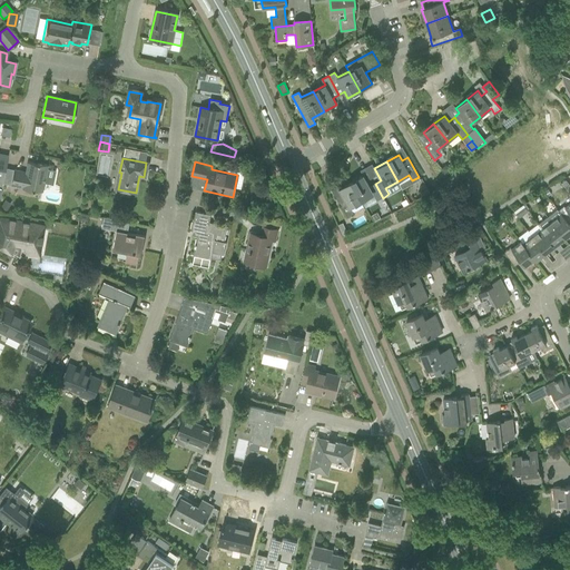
[(13,169),(10,185),(22,187),(22,189),(33,192),(33,189),(41,192),(43,183),(52,185),(56,170),(47,169),(47,165),(37,163),(36,164),(27,163),(26,173),(13,169)]
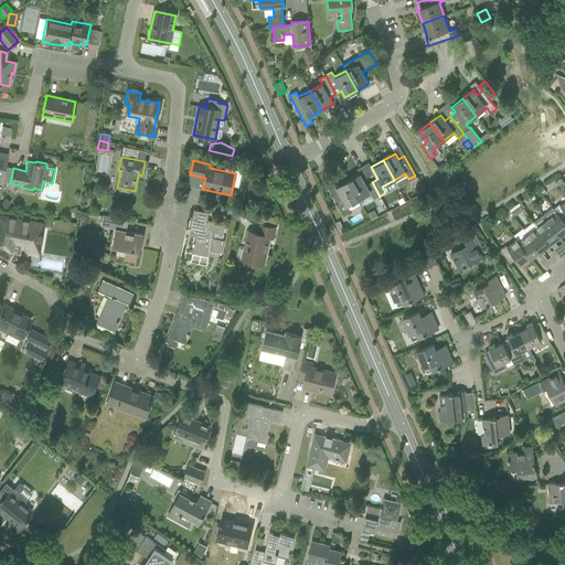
[(443,162),(437,167),(441,172),(447,168),(443,162)]
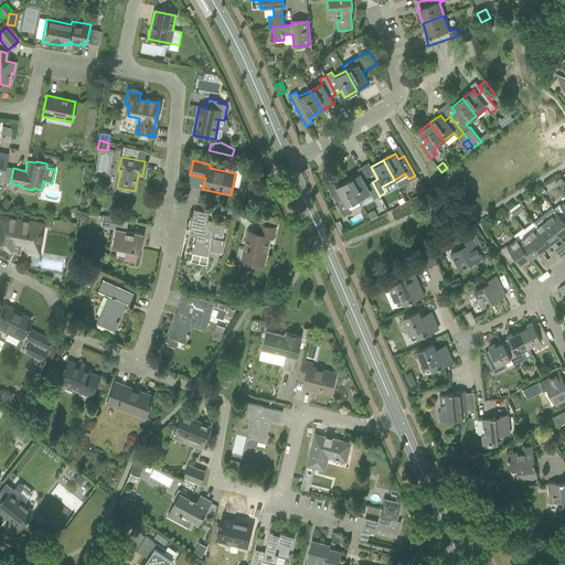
[(380,196),(372,182),(366,185),(360,173),(348,181),(359,200),(370,193),(373,200),(380,196)]
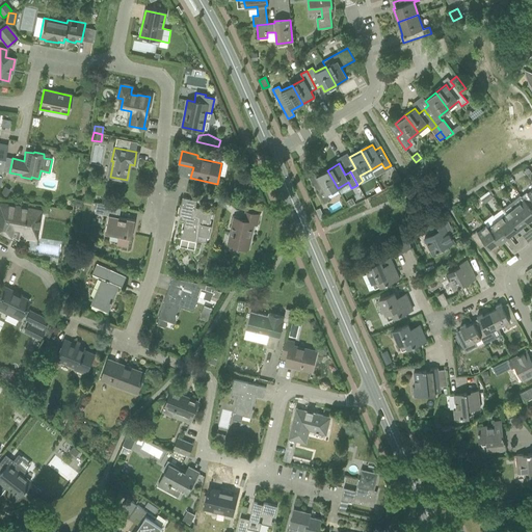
[(338,188),(327,170),(316,177),(319,182),(314,185),(324,204),(329,201),(326,194),(338,188)]
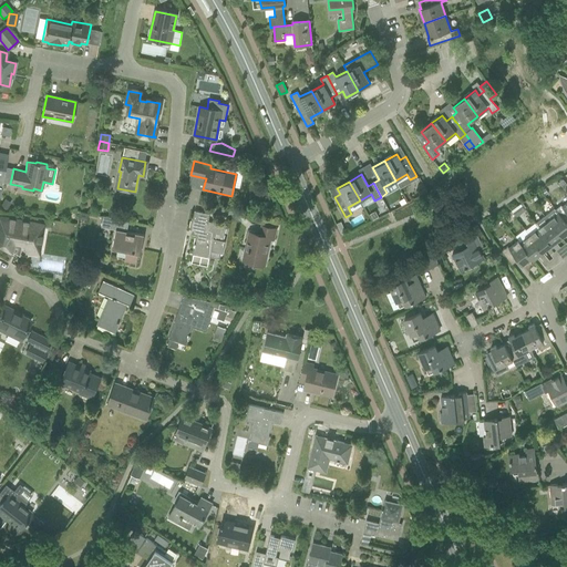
[(422,183),(418,186),(419,187),(421,192),(422,194),(428,191),(425,187),(422,183)]
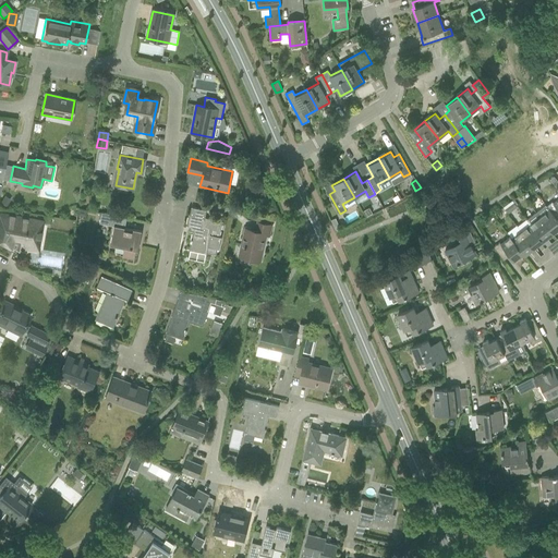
[(4,196),(0,203),(7,206),(11,199),(4,196)]
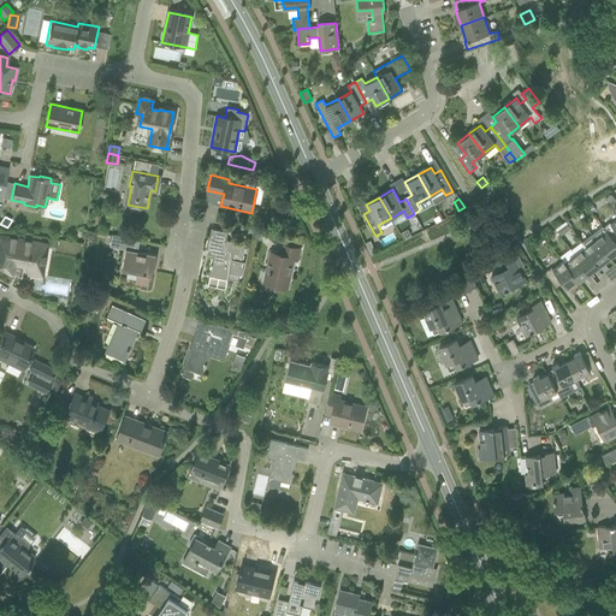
[(609,223),(603,227),(615,242),(615,241),(615,220),(610,225),(609,223)]
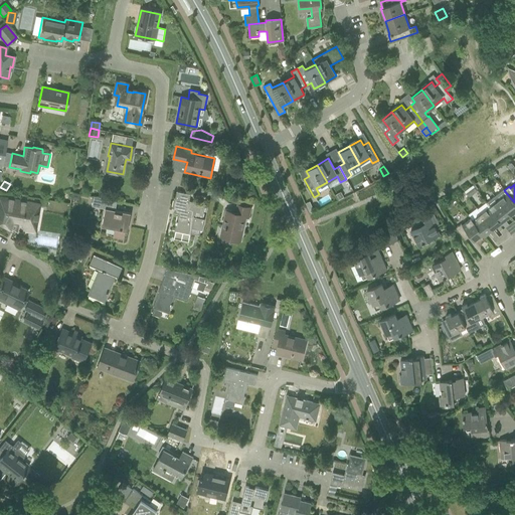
[(514,204),(514,202),(504,190),(503,189),(495,196),(510,216),(514,211),(514,204)]
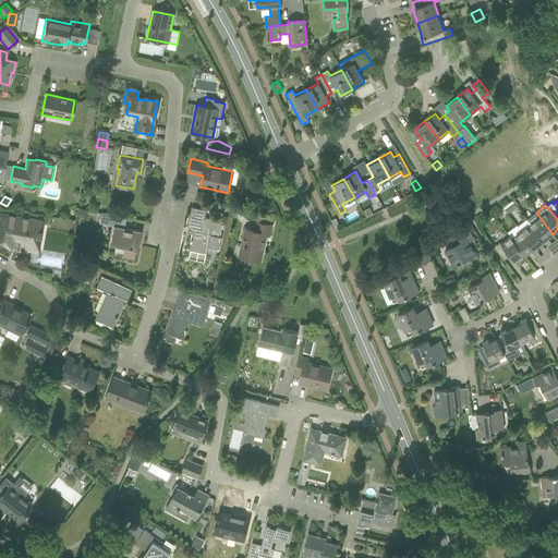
[(192,207),(190,215),(189,215),(186,226),(193,228),(189,251),(207,254),(207,253),(216,255),(217,249),(219,250),(221,238),(219,238),(222,222),(204,218),(206,210),(192,207)]
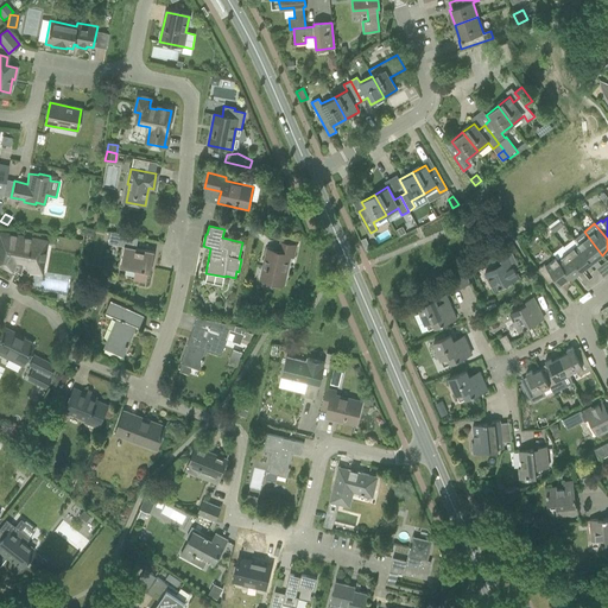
[(86,227),(83,235),(94,236),(95,229),(86,227)]
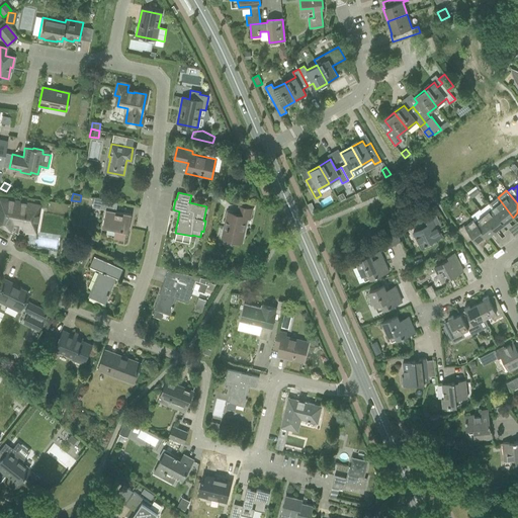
[(343,193),(337,196),(340,201),(346,198),(343,193)]
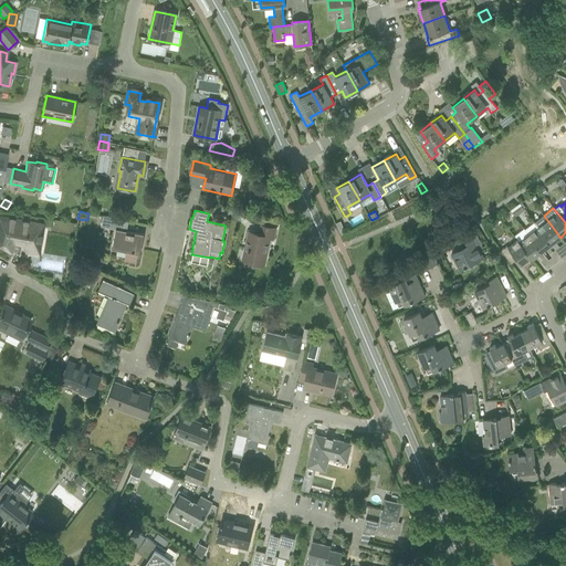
[(561,238),(544,216),(534,223),(538,228),(552,244),(551,244),(562,258),(562,259),(565,254),(555,241),(561,238)]
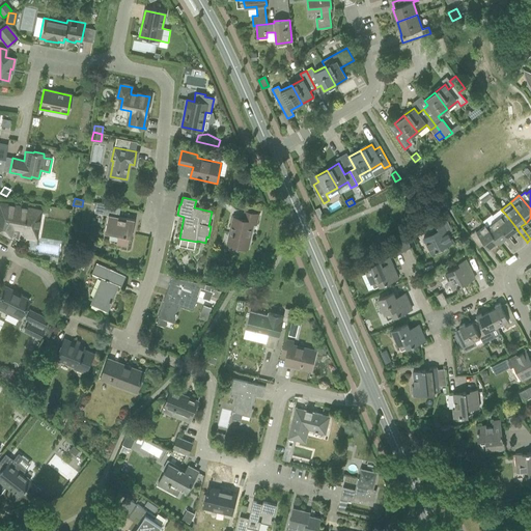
[(116,207),(96,203),(94,213),(108,216),(105,232),(118,235),(116,246),(127,248),(129,238),(131,238),(135,221),(114,216),(116,207)]
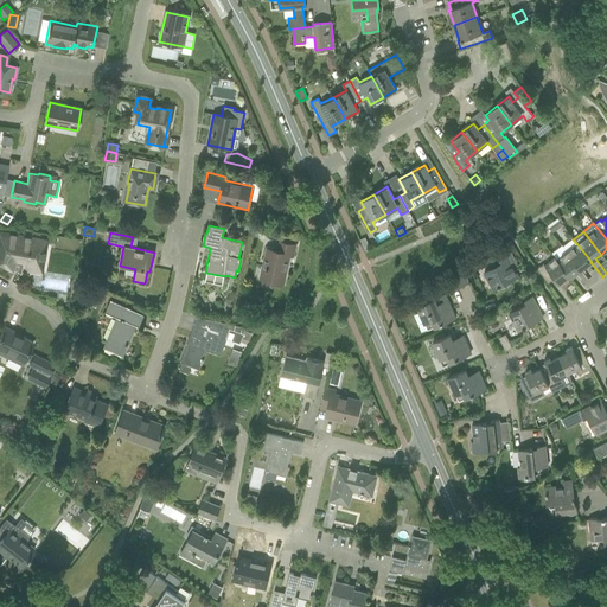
[(19,236),(18,240),(0,236),(0,262),(8,268),(12,261),(42,266),(45,241),(19,236)]
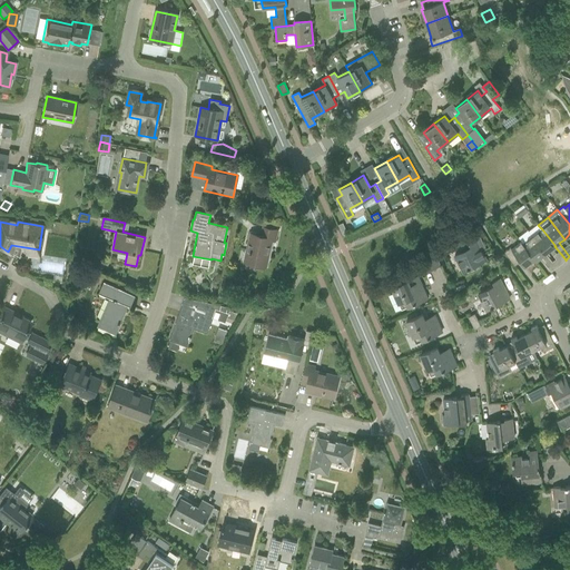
[(343,223),(337,225),(343,236),(347,234),(343,223)]
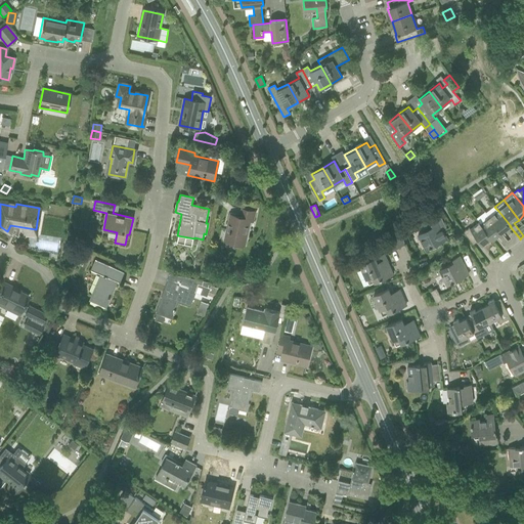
[(235,248),(236,244),(244,246),(250,221),(253,222),(255,212),(242,209),(239,217),(230,215),(224,241),(225,242),(225,245),(226,247),(234,249),(235,248)]
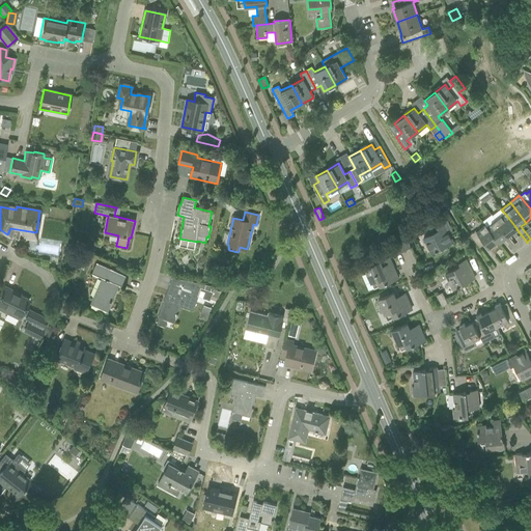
[(518,229),(505,214),(496,221),(508,236),(516,229),(518,229)]
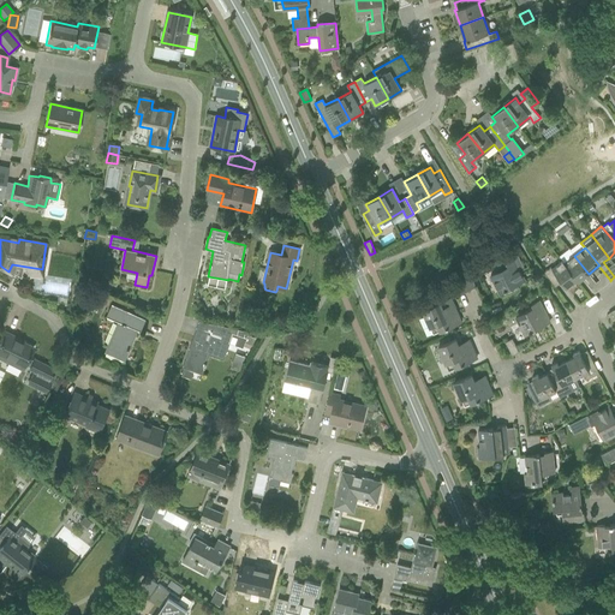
[(513,258),(513,260),(506,263),(508,267),(490,275),(500,293),(518,285),(515,281),(523,278),(519,270),(524,267),(518,256),(513,258)]
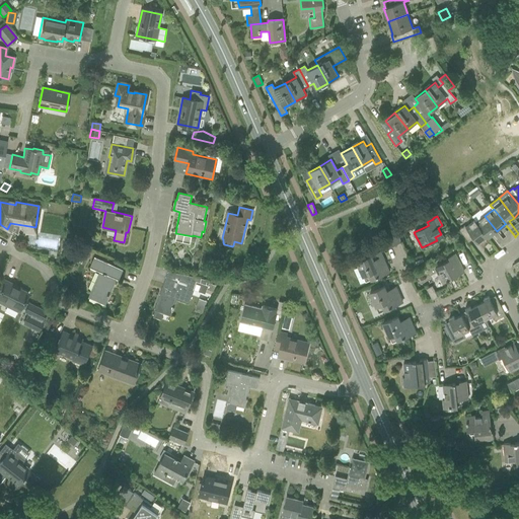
[(485,216),(476,222),(475,222),(488,238),(493,234),(497,238),(501,236),(497,231),(485,216)]
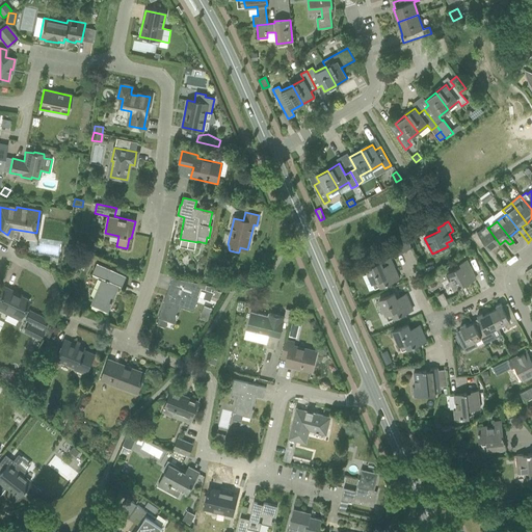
[(477,233),(476,232),(471,236),(480,248),(486,244),(489,248),(494,245),(495,247),(500,244),(487,228),(488,228),(486,225),(477,233)]
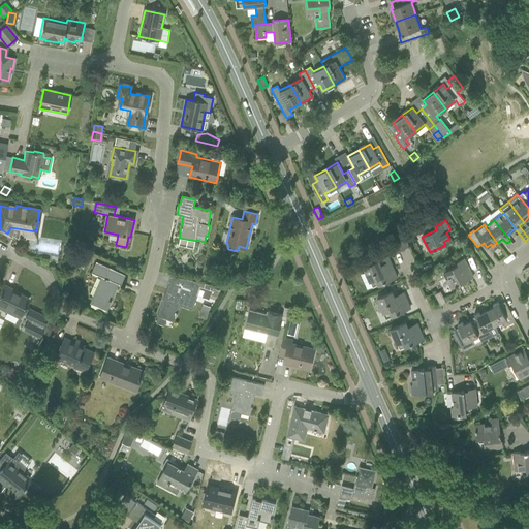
[(403,234),(396,237),(403,250),(409,247),(403,234)]
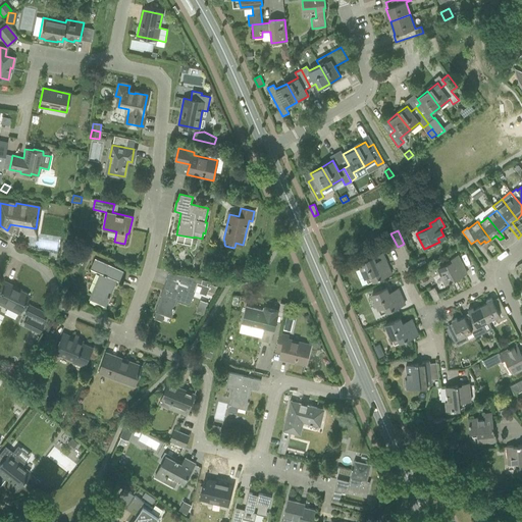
[(398,247),(390,233),(384,238),(390,250),(398,247)]
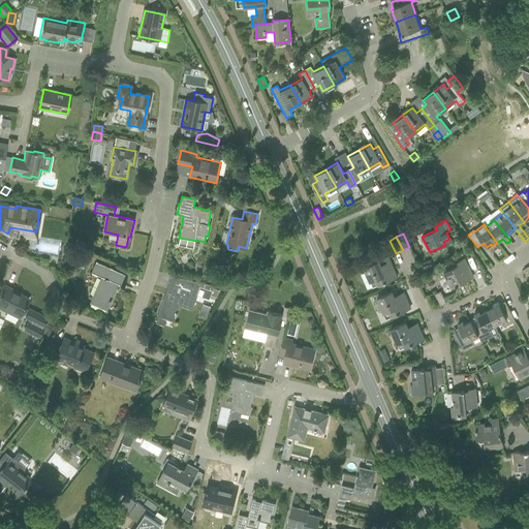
[(387,256),(378,260),(364,267),(370,281),(375,279),(378,285),(397,277),(387,256)]
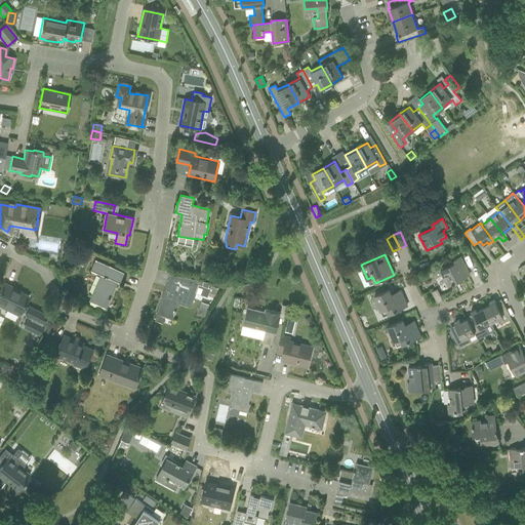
[(455,264),(440,271),(448,286),(463,278),(461,275),(468,272),(459,257),(453,260),(455,264)]
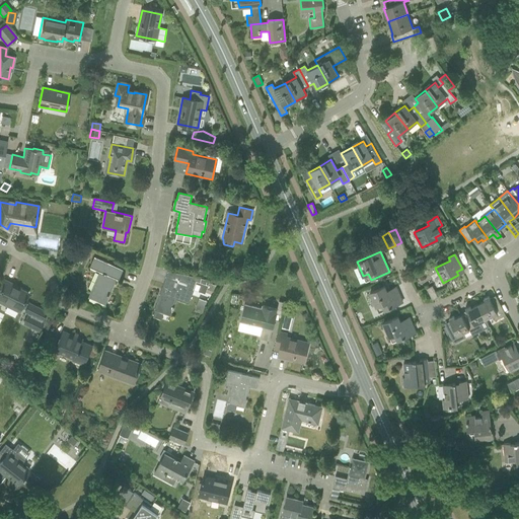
[(94,256),(90,267),(100,271),(88,297),(105,305),(117,279),(119,279),(123,269),(94,256)]
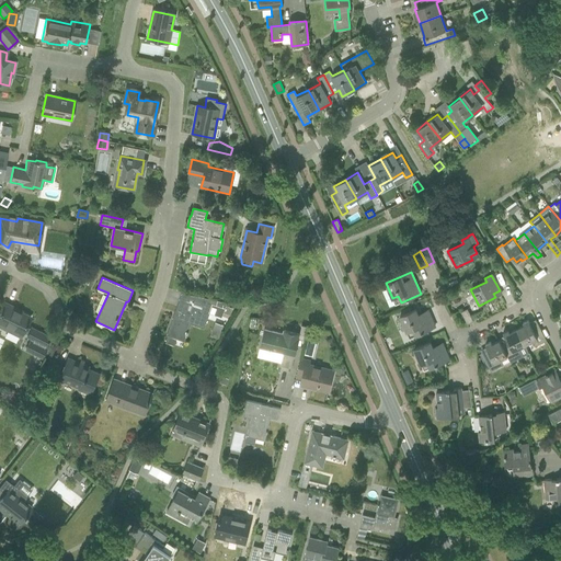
[(222,288),(219,298),(227,300),(230,290),(222,288)]
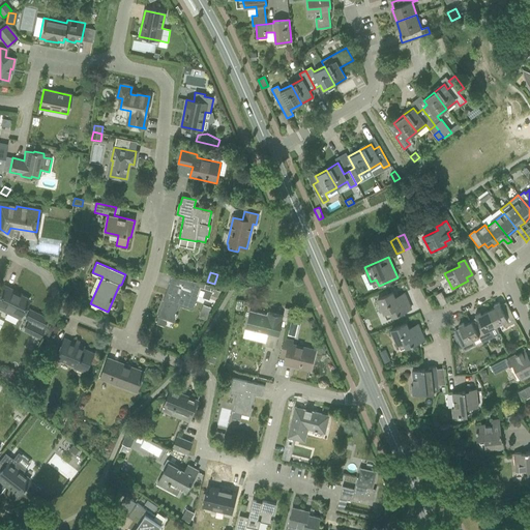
[(172,276),(157,317),(158,318),(167,321),(174,323),(180,306),(193,311),(198,295),(209,299),(211,295),(217,297),(221,291),(213,289),(214,286),(172,276)]
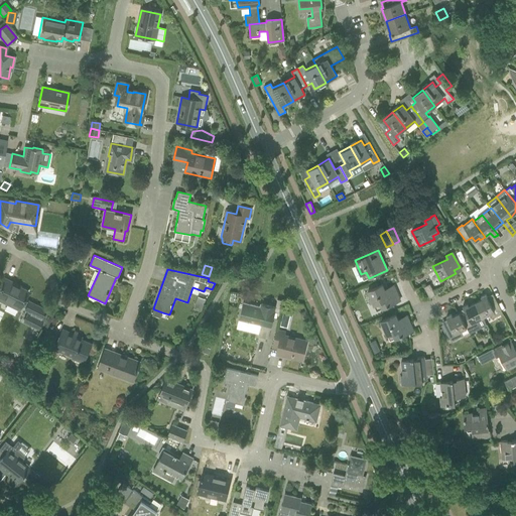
[(4,279),(0,287),(0,300),(1,299),(20,308),(21,307),(25,308),(24,310),(31,313),(30,315),(28,314),(24,323),(38,330),(39,328),(40,328),(42,324),(41,324),(42,321),(40,320),(41,318),(42,318),(46,310),(28,301),(28,303),(24,301),(28,292),(19,287),(18,288),(12,285),(12,283),(4,279)]
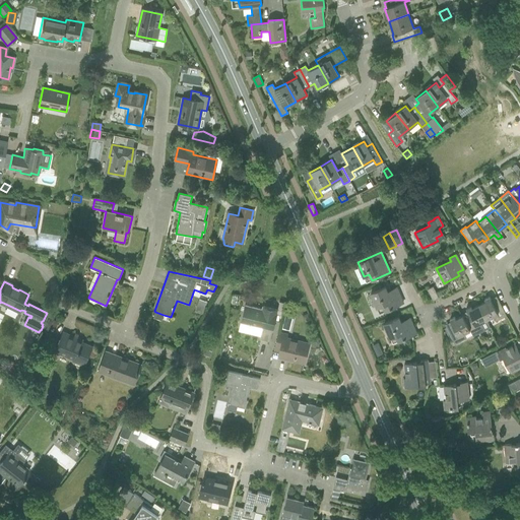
[(385,286),(371,293),(377,307),(382,305),(385,311),(403,303),(397,290),(388,295),(385,286)]
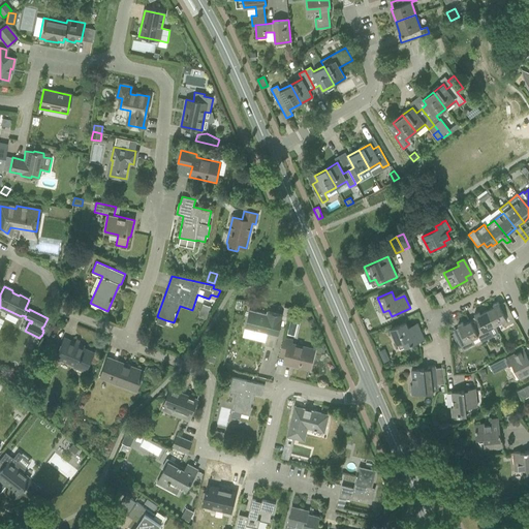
[(440,306),(446,303),(440,291),(434,294),(440,306)]
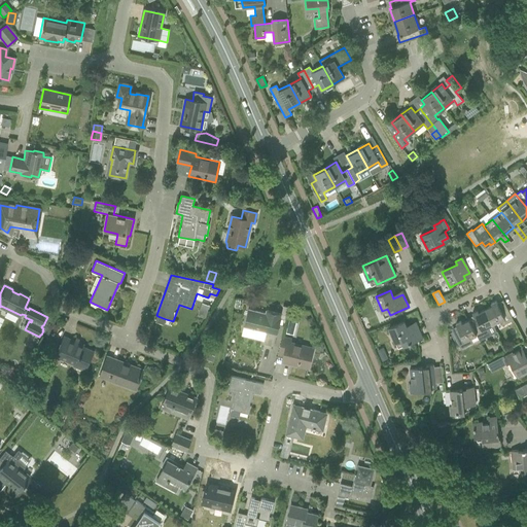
[(492,306),(485,309),(492,324),(499,320),(502,325),(513,320),(504,303),(498,306),(496,301),(491,304),(492,306)]
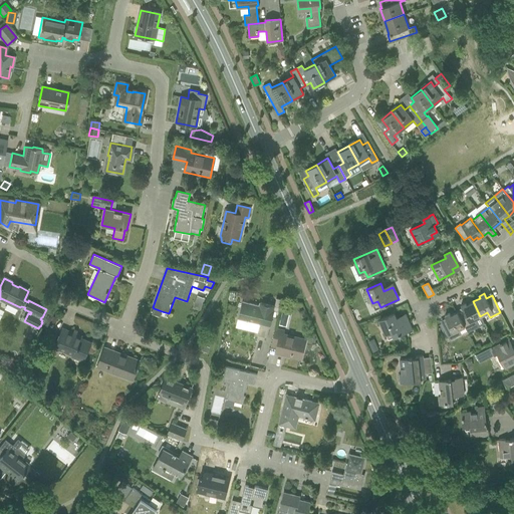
[(480,316),(473,301),(467,305),(466,302),(461,305),(463,309),(457,312),(464,326),(466,329),(477,324),(474,319),(480,316)]
